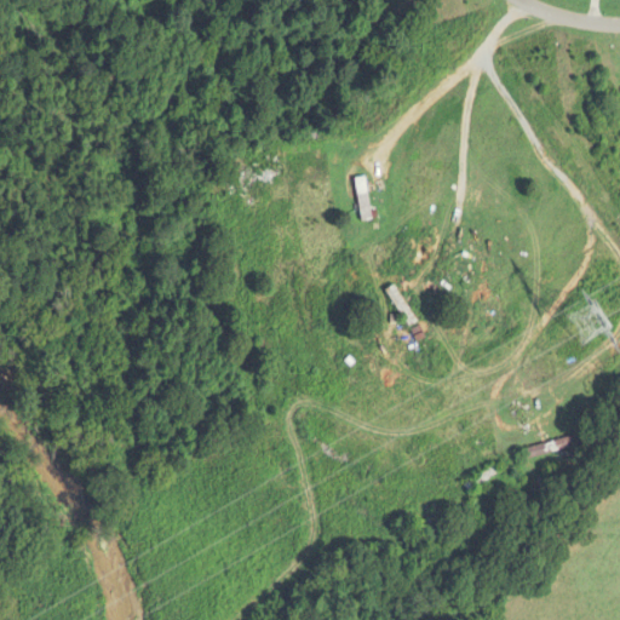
[(355,179),(359,223),(369,222),(365,178),(355,179)]
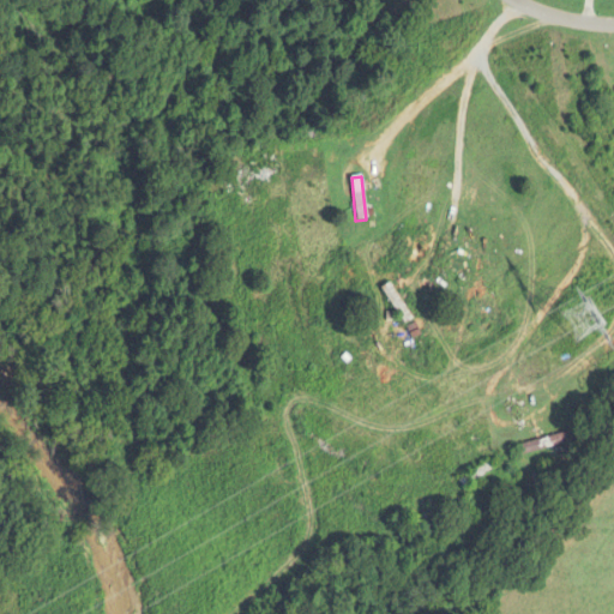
[(402,305),(389,286),(383,289),(396,309),(402,305)]
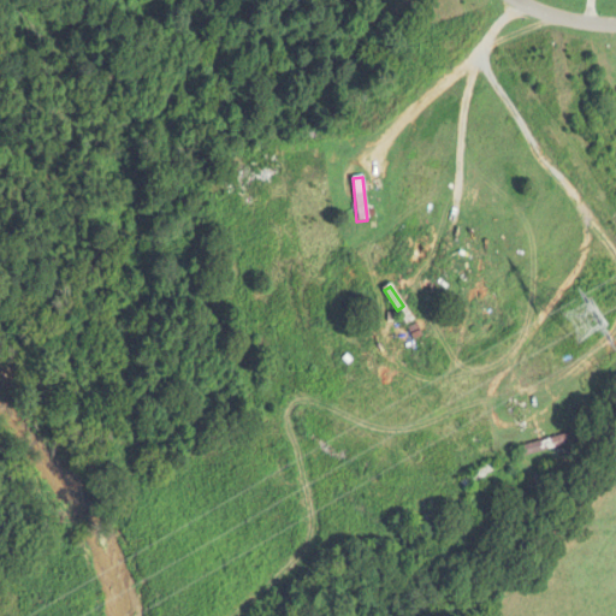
[(519,449),(521,458),(567,445),(564,436),(519,449)]
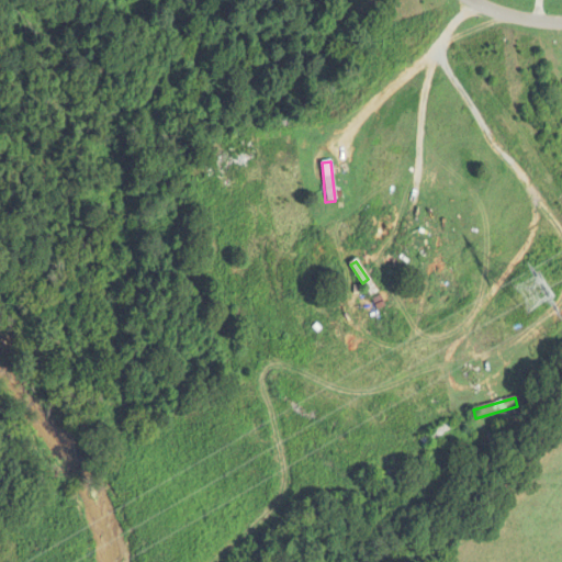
[(451,429),(447,424),(422,441),(426,447),(451,429)]
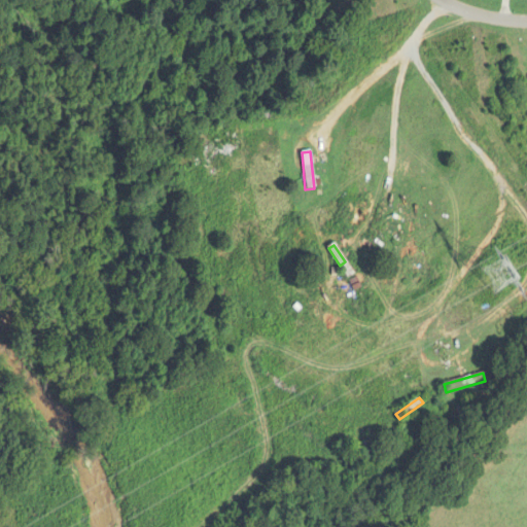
[(456,409),(460,419),(481,412),(478,401),(456,409)]
